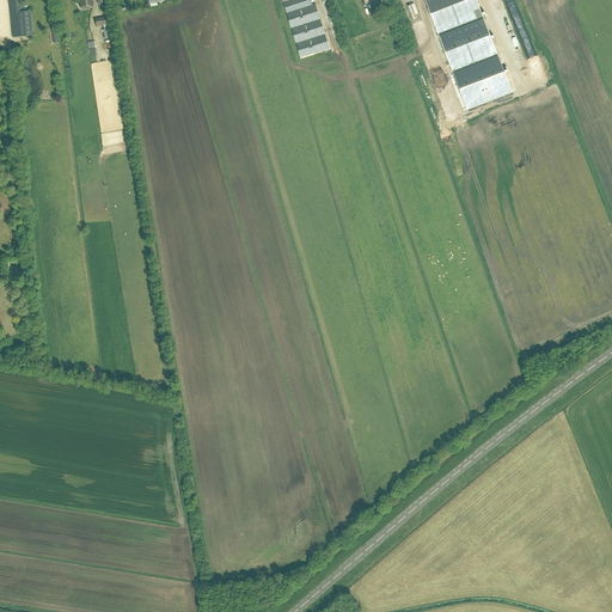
[(23,12),(20,0),(8,0),(12,38),(34,36),(31,11),(23,12)]
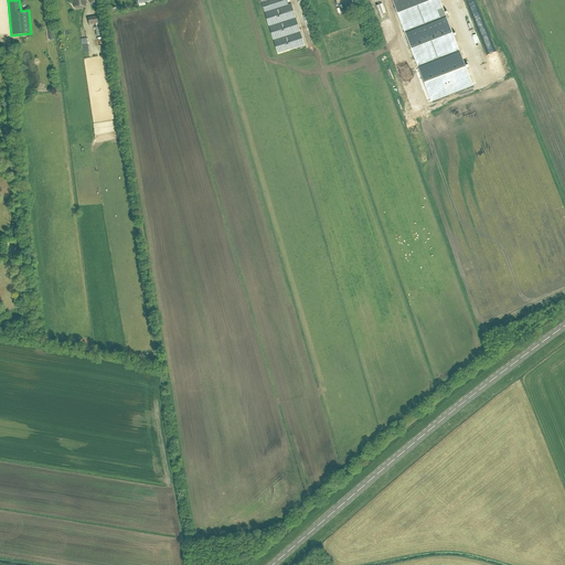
[(260,0),(278,54),(305,45),(291,3),(288,4),(287,0),(260,0)]
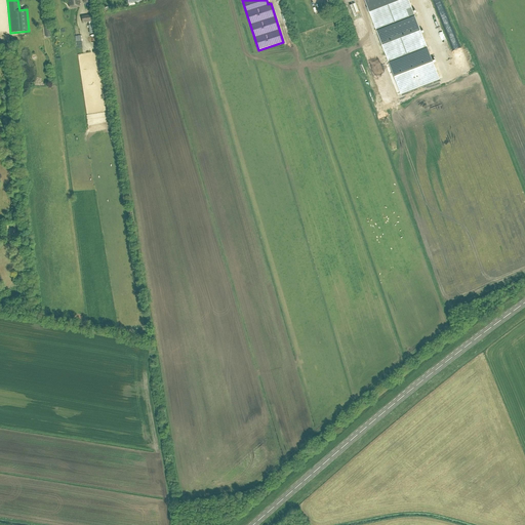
[(408,0),(364,0),(376,31),(415,15),(408,0)]
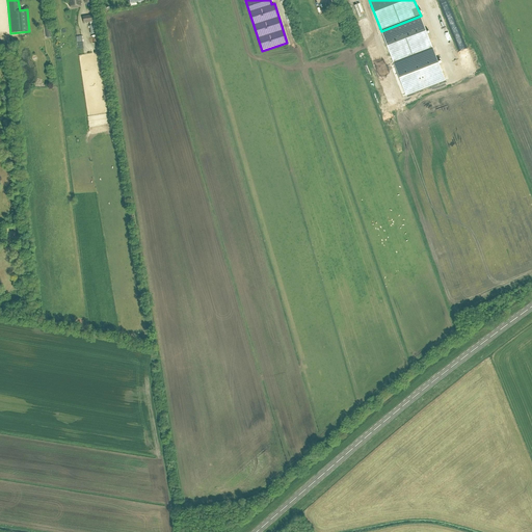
[(394,62),(432,47),(421,17),(382,32),(394,62)]
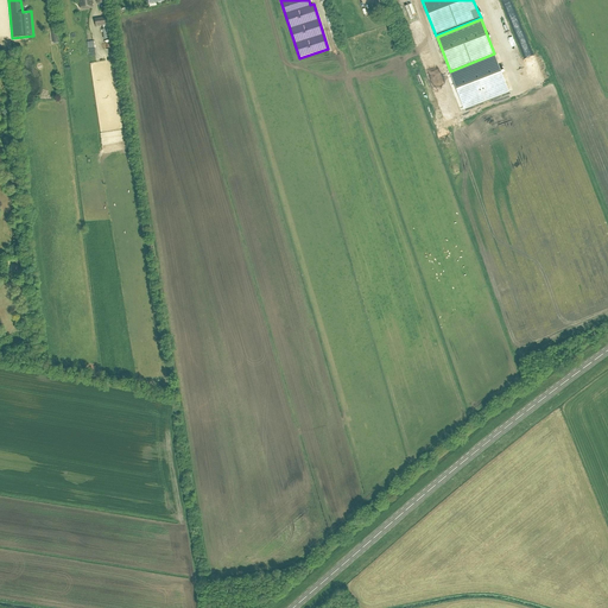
[(494,55),(450,73),(464,109),(510,92),(494,55)]
